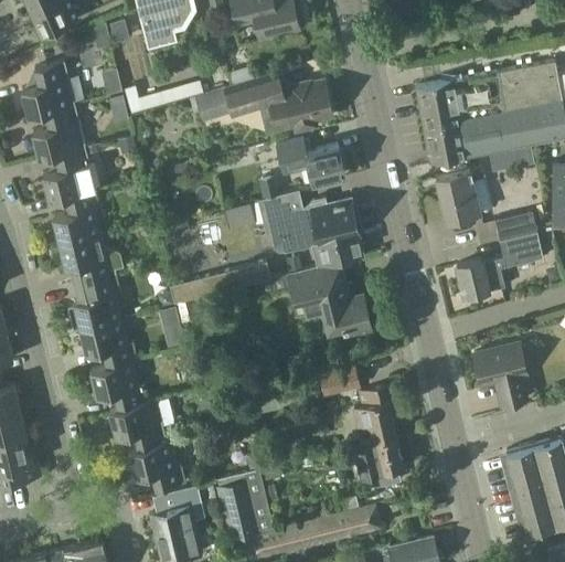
[(57,0),(25,0),(31,12),(57,0)]
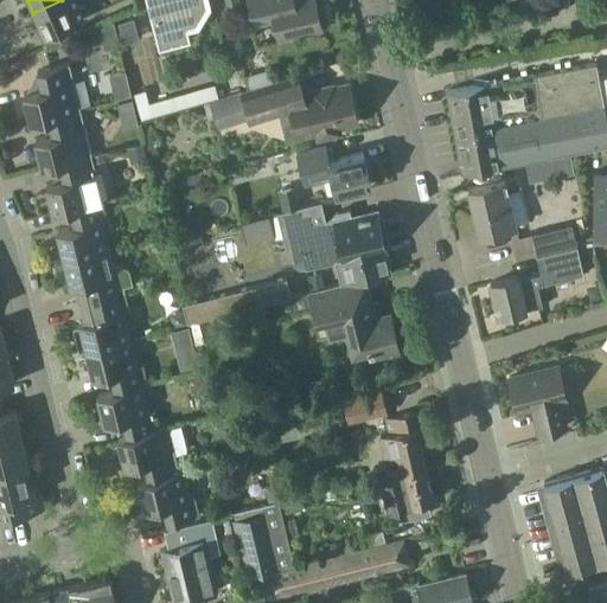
[(84,20),(75,0),(62,0),(33,13),(44,38),(84,20)]
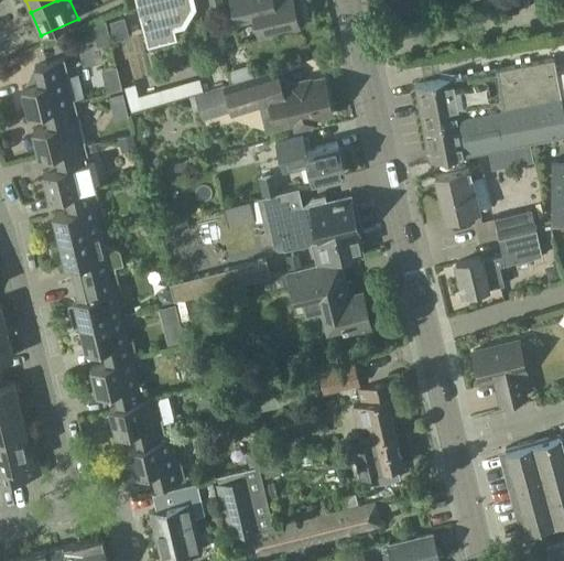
[(134,0),(148,47),(176,40),(174,28),(183,27),(194,9),(191,0),(134,0)]
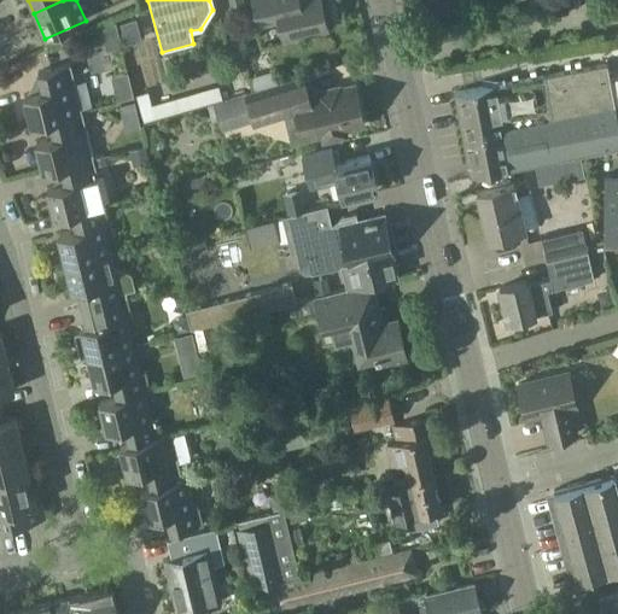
[(242,0),(228,0),(233,13),(245,10),(242,0)]
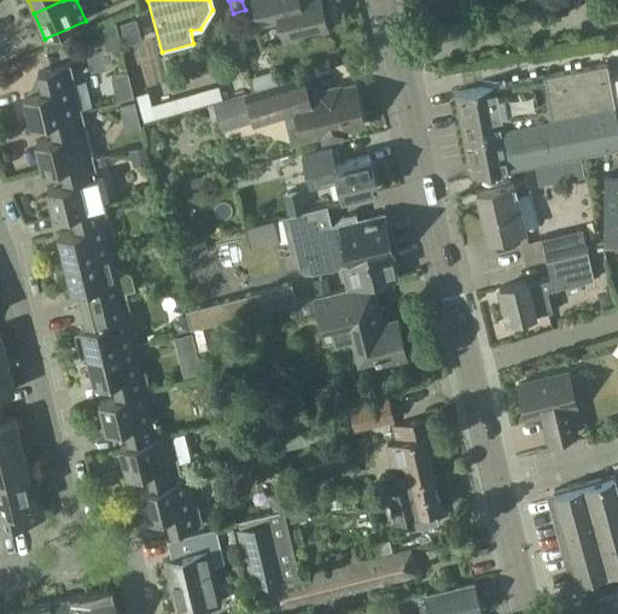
[(279,45),(324,34),(315,0),(302,0),(284,5),(283,0),(246,0),(254,29),(274,24),(279,45)]
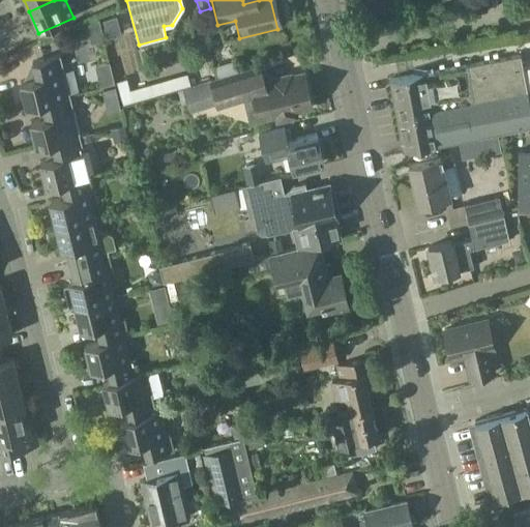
[(117,19),(104,23),(108,40),(122,36),(117,19)]
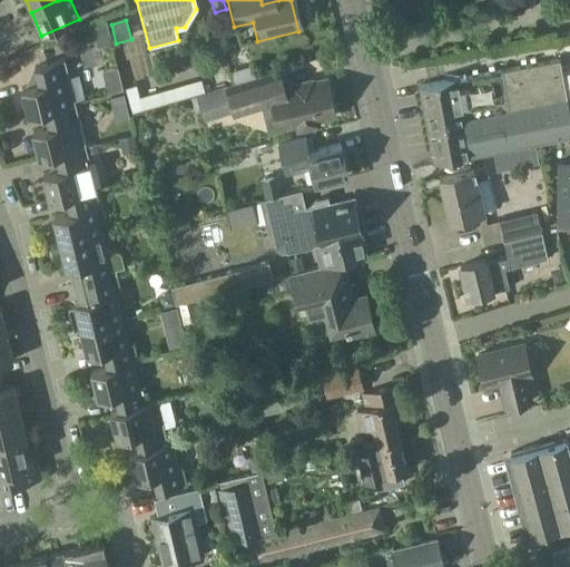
[(107,22),(95,28),(99,49),(112,46),(107,22)]
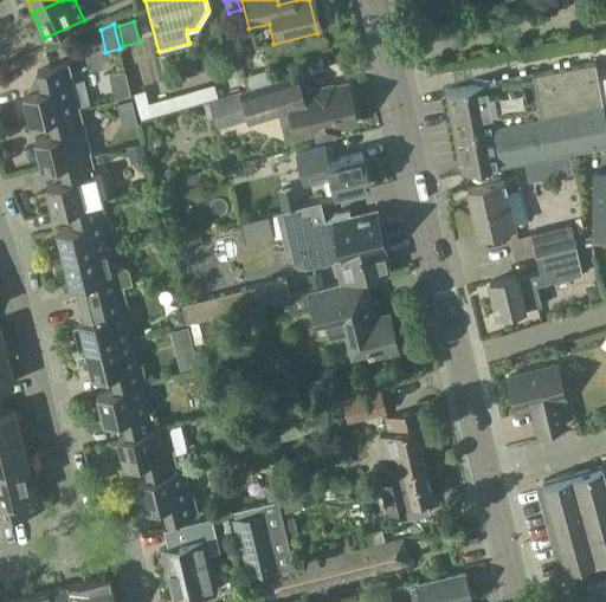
[(49,121),(81,112),(70,66),(38,73),(42,91),(24,96),(31,124),(49,121)]
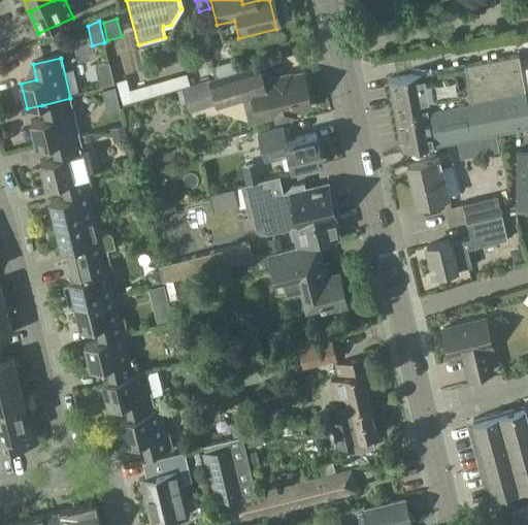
[(389,81),(403,153),(527,129),(527,70),(522,72),(519,58),(425,76),(424,74),(389,81)]
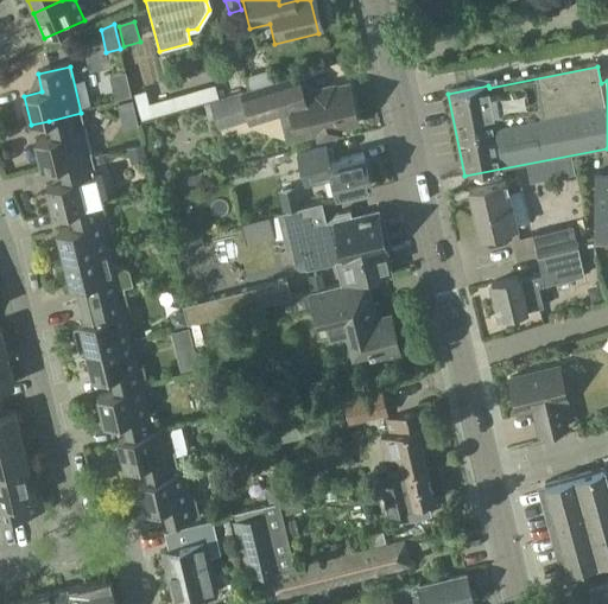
[(242,94),(210,105),(219,131),(251,121),(252,126),(291,113),(298,140),(318,135),(320,141),(340,137),(339,131),(359,126),(350,87),(335,90),(334,89),(314,94),(314,95),(305,96),(299,77),(244,95),(242,94)]
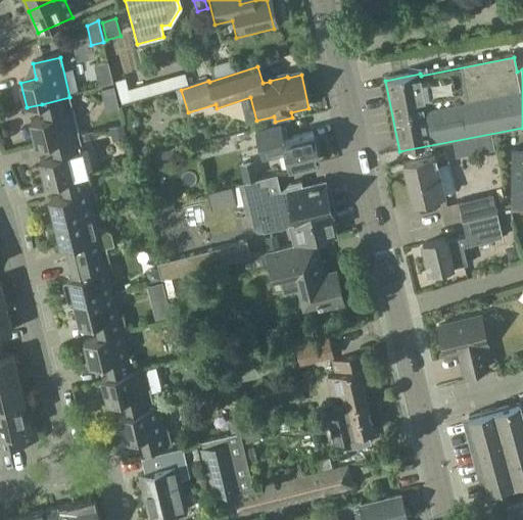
[(80,136),(69,97),(42,104),(46,119),(31,123),(36,146),(52,143),(80,136)]
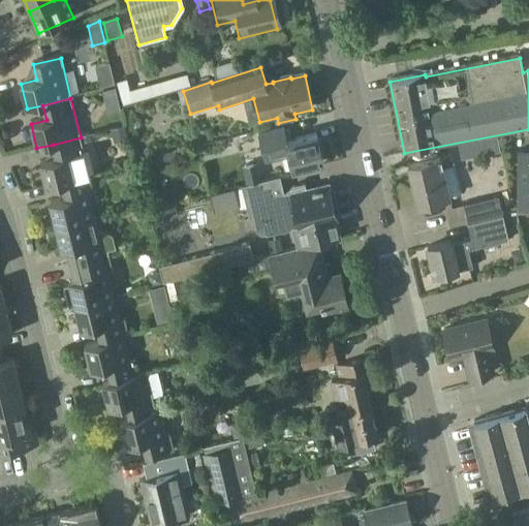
[(284,130),(258,136),(265,162),(290,156),(293,172),(322,164),(316,134),(286,143),(284,130)]
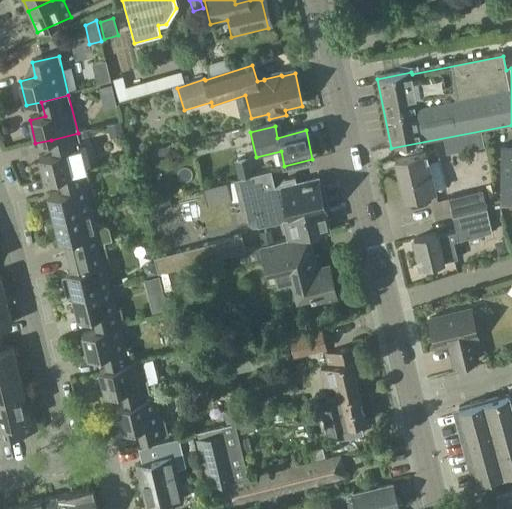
[(87,131),(78,133),(79,140),(89,138),(87,131)]
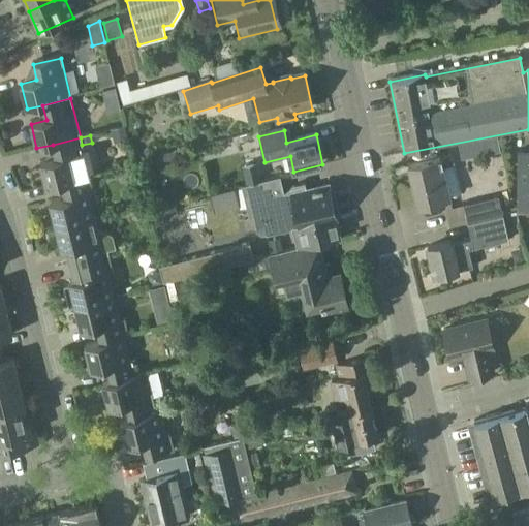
[(47,189),(62,185),(62,184),(90,178),(81,137),(53,145),(56,158),(40,162),(47,189)]
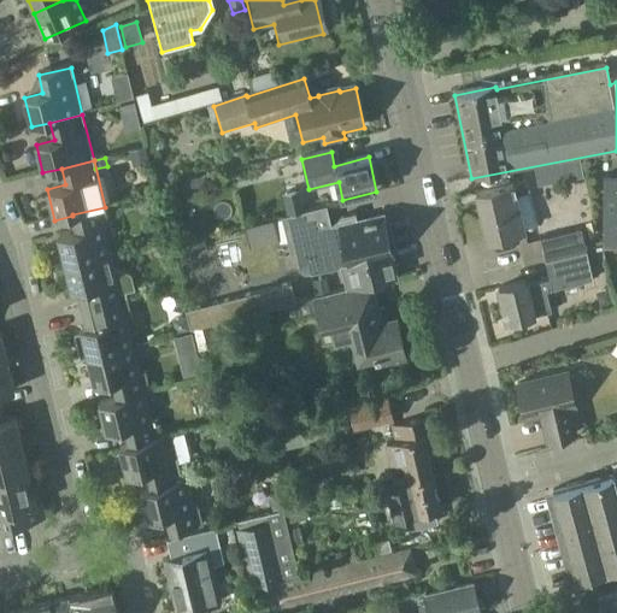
[(583,178),(580,160),(536,169),(539,187),(583,178)]
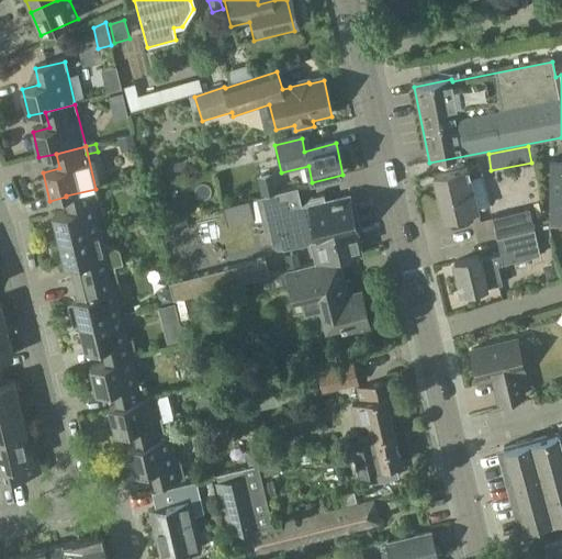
[(561,163),(551,163),(550,215),(561,214),(561,163)]
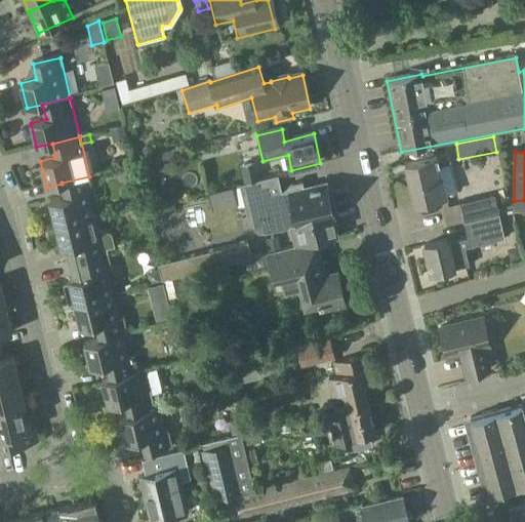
[(447,198),(440,168),(452,166),(449,155),(406,164),(415,205),(447,198)]
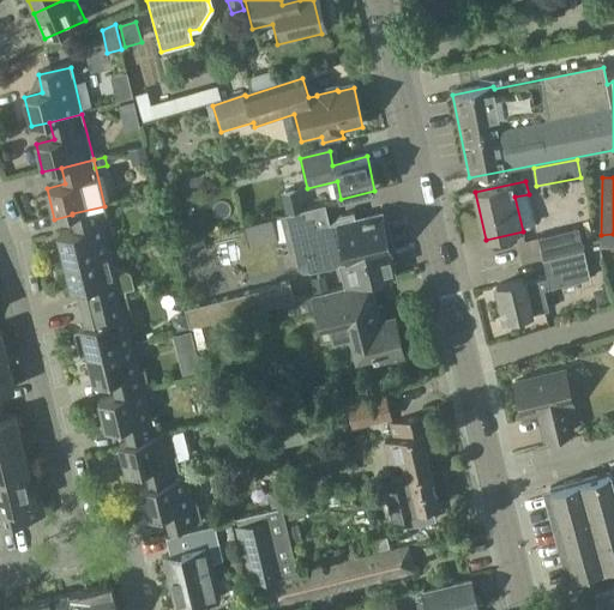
[(287,216),(302,211),(298,191),(281,194),(287,216)]
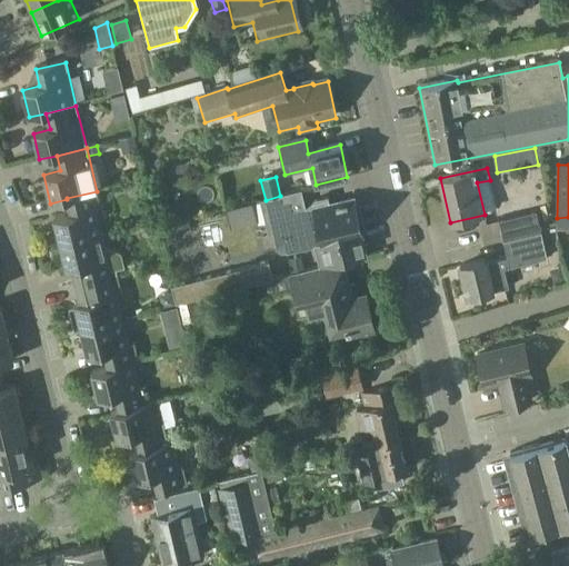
[(67,198),(67,199),(71,215),(53,218),(60,245),(101,235),(96,210),(101,209),(97,191),(67,198)]
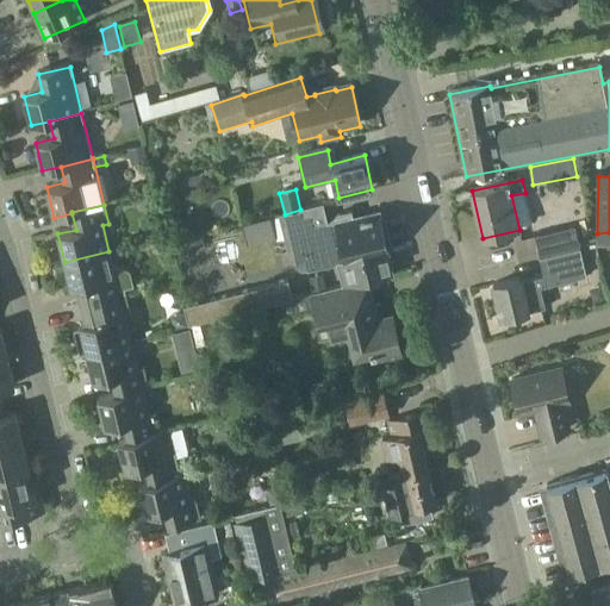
[(300,210),(293,212),(297,229),(327,222),(322,206),(322,205),(300,210)]
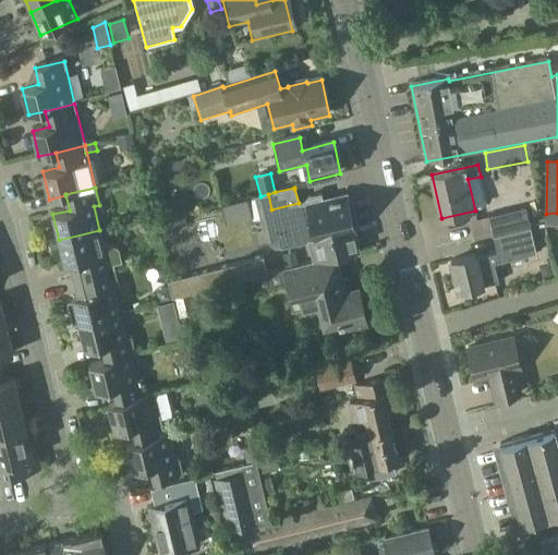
[(358,253),(358,249),(360,249),(356,234),(354,236),(353,231),(354,231),(347,198),(323,204),(320,195),(310,197),(299,207),(264,215),(261,220),(265,234),(269,237),(271,245),(277,249),(280,248),(281,249),(307,242),(312,264),(318,262),(337,257),(358,253)]
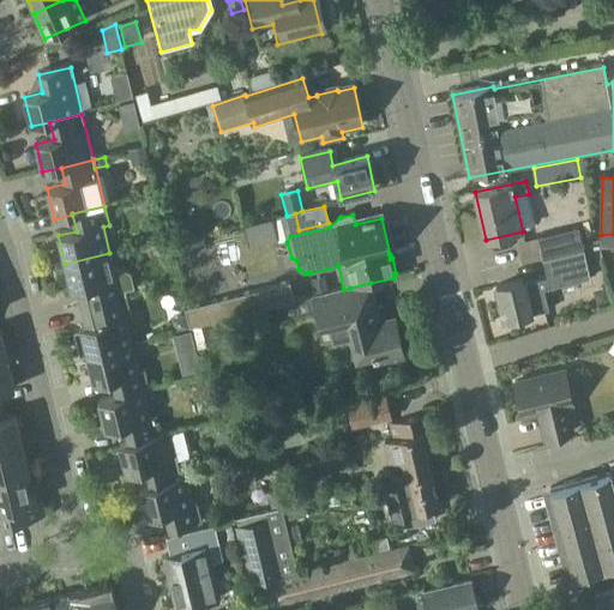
[(585,253),(581,231),(540,240),(545,263),(584,253),(585,253)]
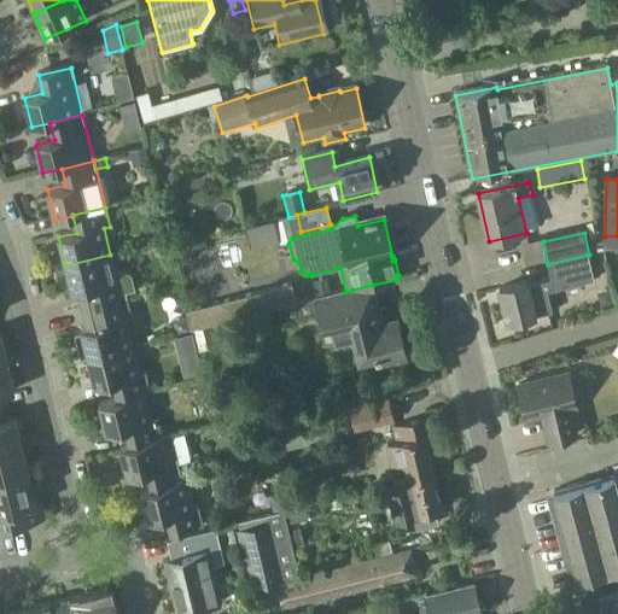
[(73,296),(86,293),(92,297),(93,297),(95,308),(128,300),(127,296),(135,293),(132,278),(114,268),(110,255),(65,265),(73,296)]
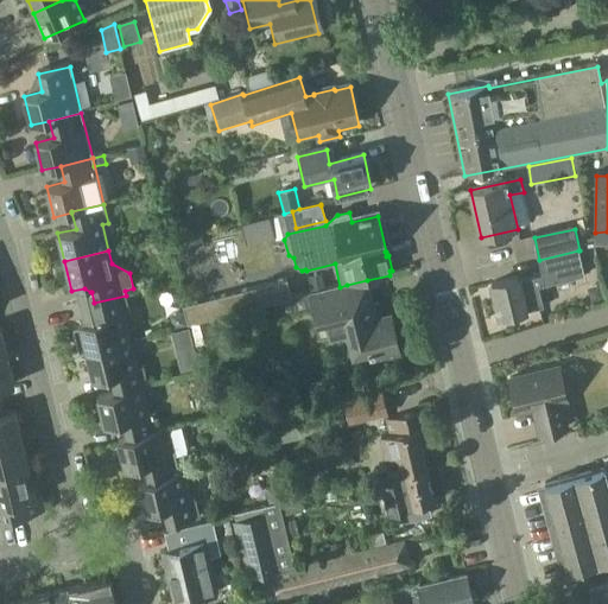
[(544,310),(539,290),(584,278),(578,250),(539,260),(544,277),(519,283),(518,279),(493,285),(501,319),(544,310)]
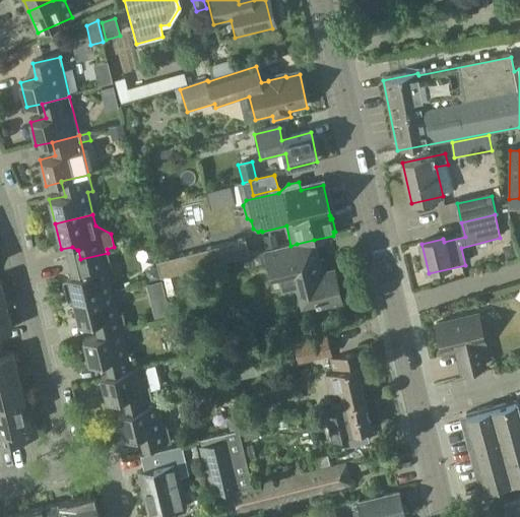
[(236,261),(249,257),(247,246),(245,240),(170,259),(155,262),(160,280),(164,279),(187,274),(236,261)]
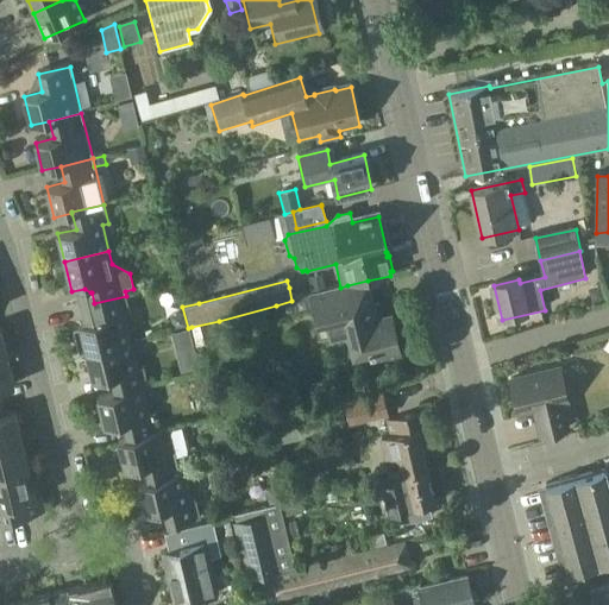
[(377,320),(368,281),(347,285),(340,288),(309,295),(311,296),(292,301),(276,306),(280,321),(314,313),(320,340),(346,334),(352,358),(369,353),(370,355),(374,354),(376,365),(401,359),(391,316),(377,320)]
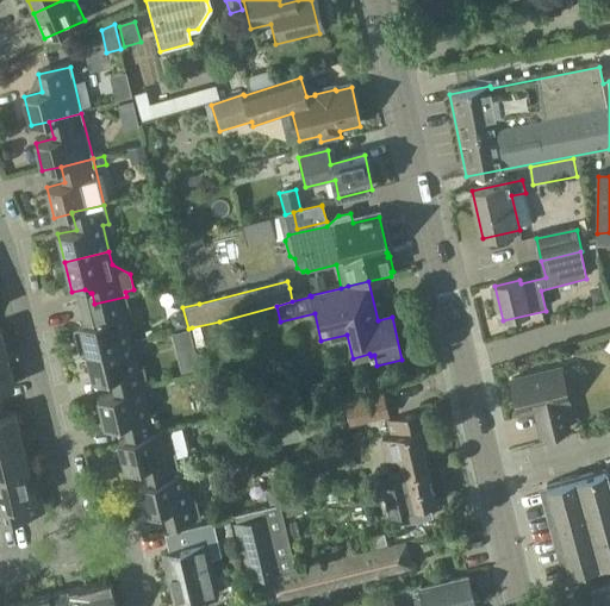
[(131,316),(126,297),(94,304),(99,320),(80,325),(87,354),(131,343),(125,317),(131,316)]
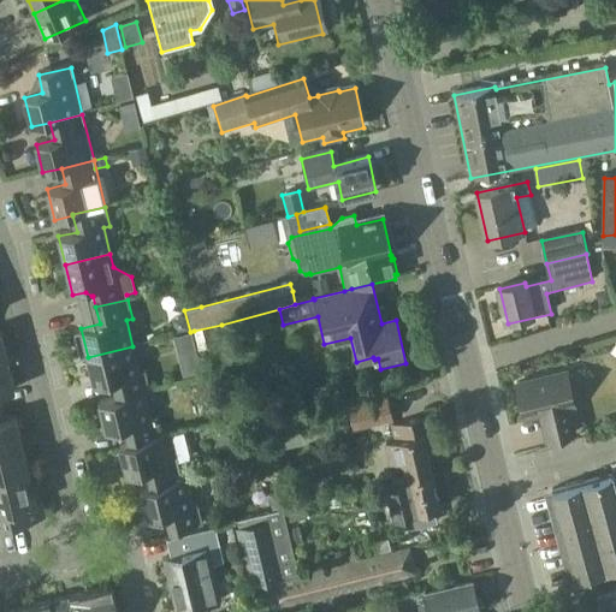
[(172,321),(176,336),(189,332),(185,319),(172,321)]
